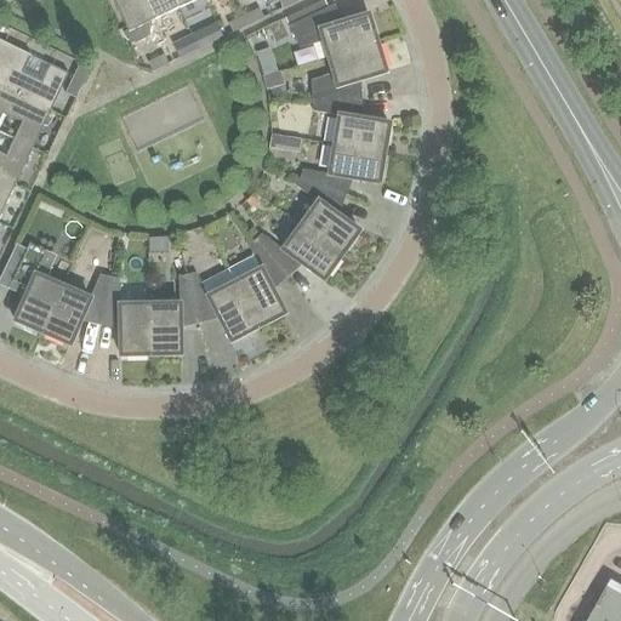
[(153,22),(142,0),(110,0),(127,33),(124,34),(124,36),(126,39),(127,40),(129,41),(131,43),(134,43),(136,43),(138,43),(140,43),(142,41),(144,41),(146,39),(148,38),(149,35),(149,34),(151,32),(151,29),(152,22),(153,22)]
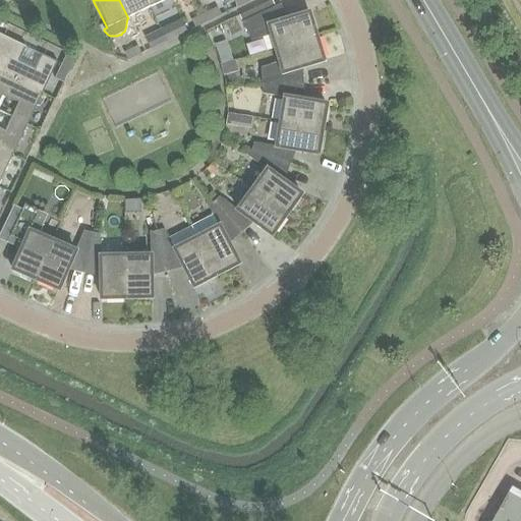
[(146,0),(119,0),(128,18),(150,8),(146,0)]
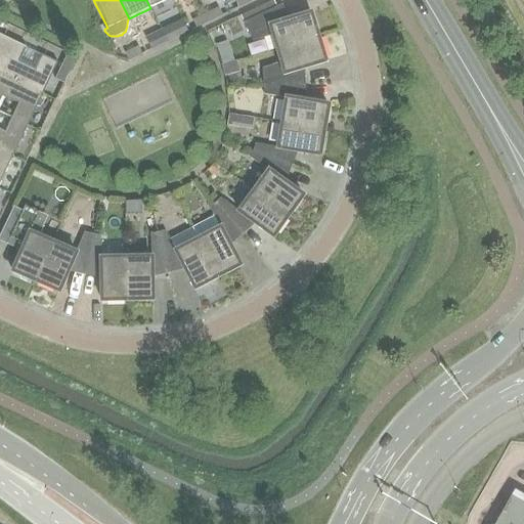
[(276,50),(317,38),(310,13),(282,22),(281,18),(276,7),(248,20),(258,40),(272,36),(276,50)]
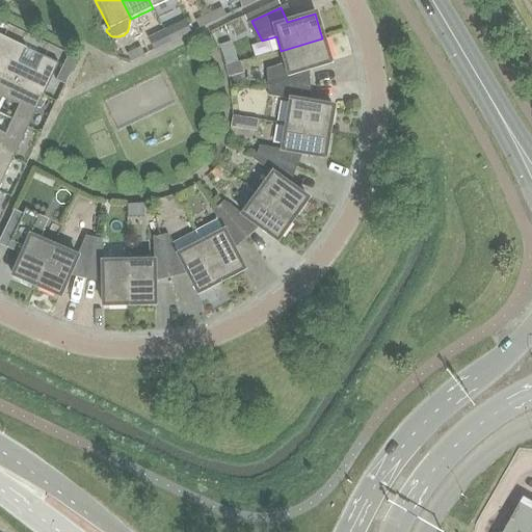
[(225,16),(222,8),(209,15),(212,22),(225,16)]
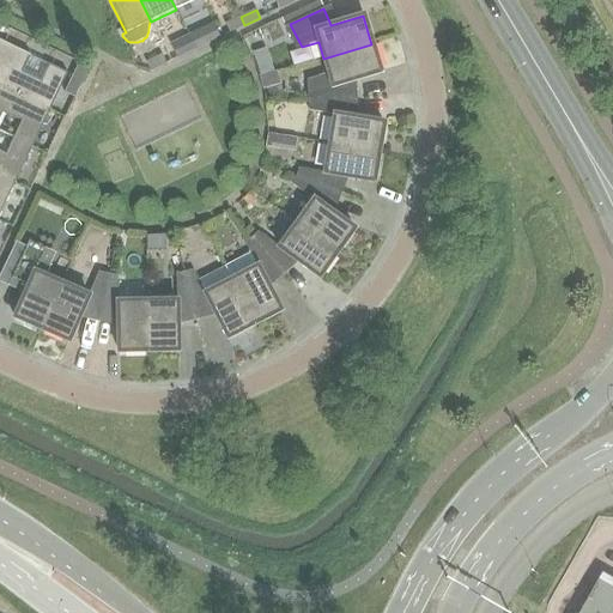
[(244,25),(241,17),(225,24),(229,32),(244,25)]
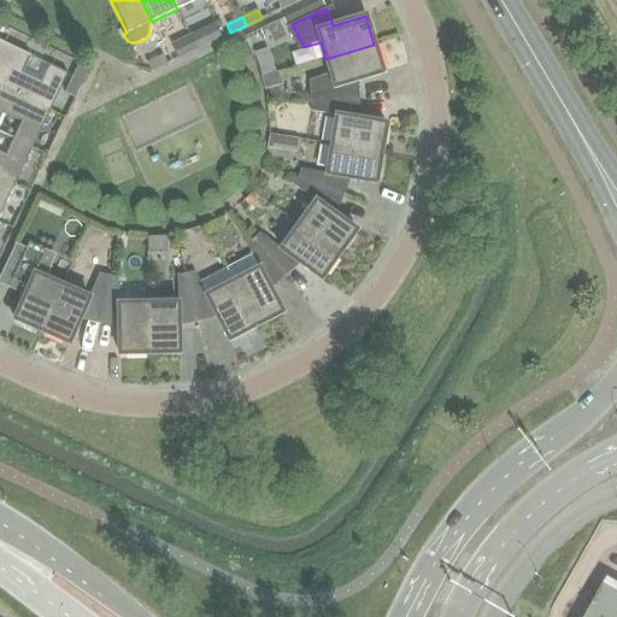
[(215,24),(189,36),(197,50),(221,37),(215,24)]
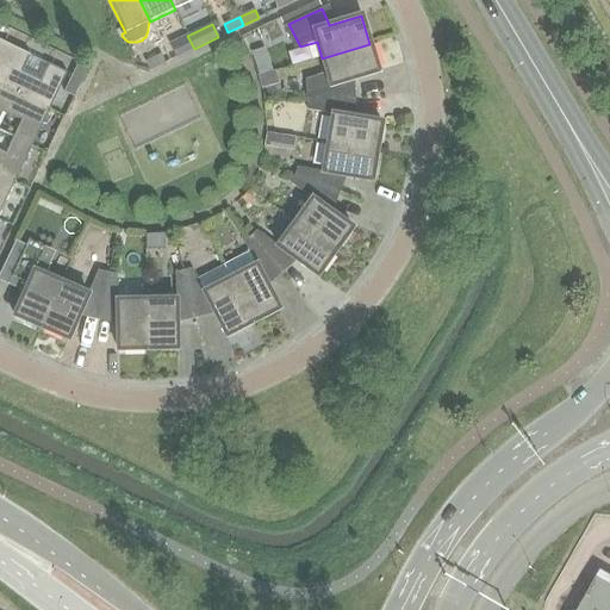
[(176,57),(194,49),(187,36),(169,44),(176,57)]
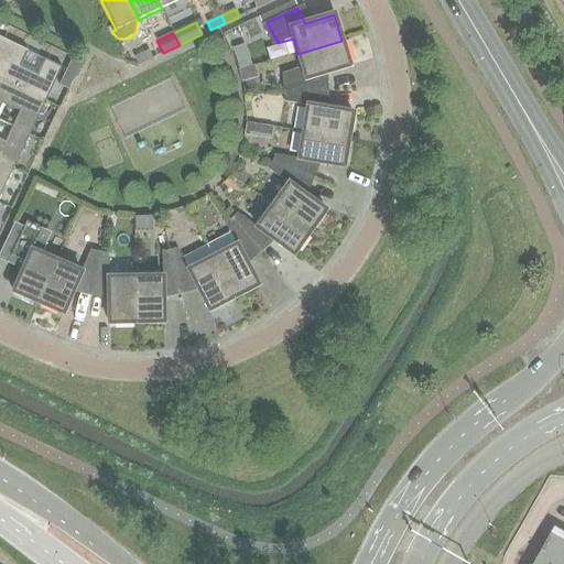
[(0,79),(45,101),(62,67),(44,60),(36,75),(20,66),(26,51),(0,38),(0,79)]
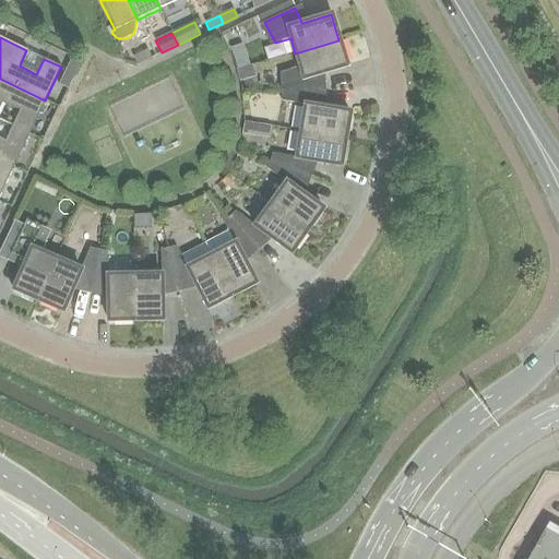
[(346,67),(339,40),(295,54),(299,68),(285,72),(286,94),(320,91),(319,79),(318,75),(346,67)]
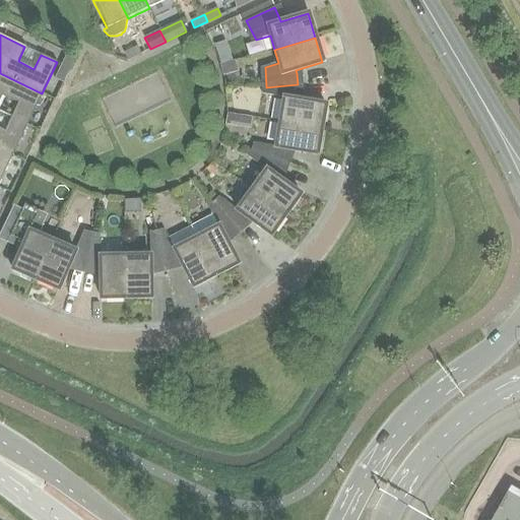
[(125,61),(144,53),(140,45),(121,53),(125,61)]
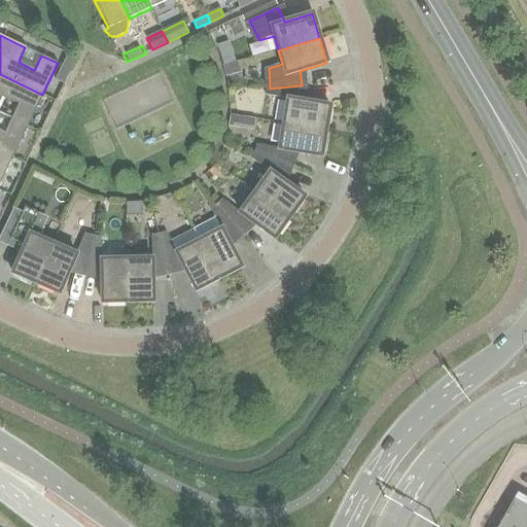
[(237,62),(222,66),(225,77),(241,73),(237,62)]
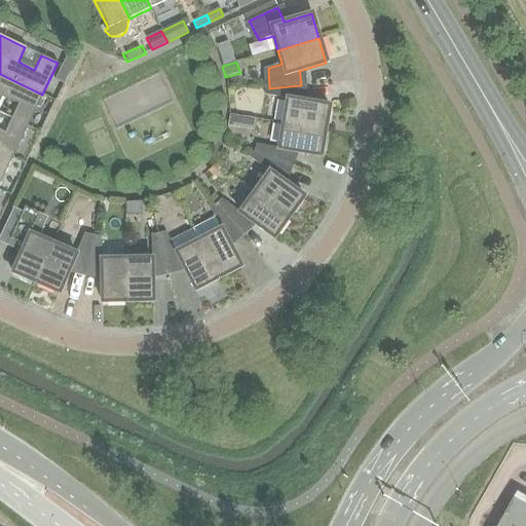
[(54,79),(64,83),(71,69),(62,65),(54,79)]
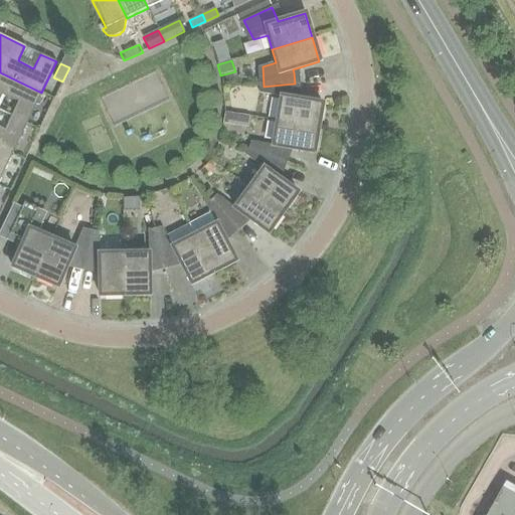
[(26,124),(41,93),(0,72),(0,100),(2,96),(18,104),(12,117),(26,124)]
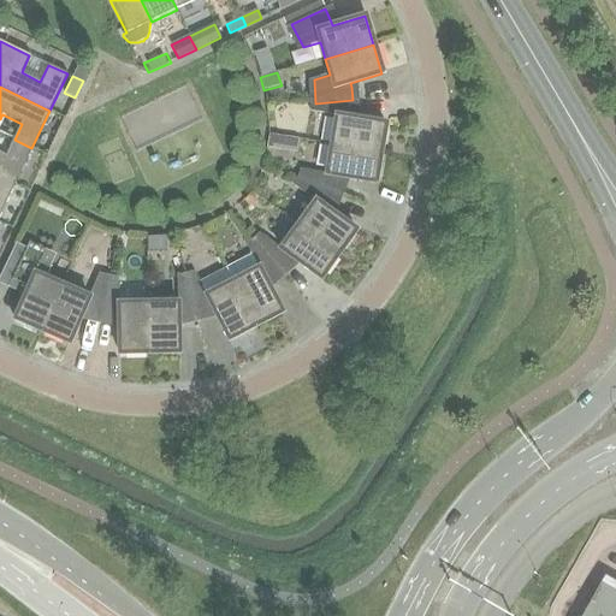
[(353,114),(353,100),(315,104),(317,113),(336,117),(331,146),(380,154),(385,124),(353,119),(353,114)]
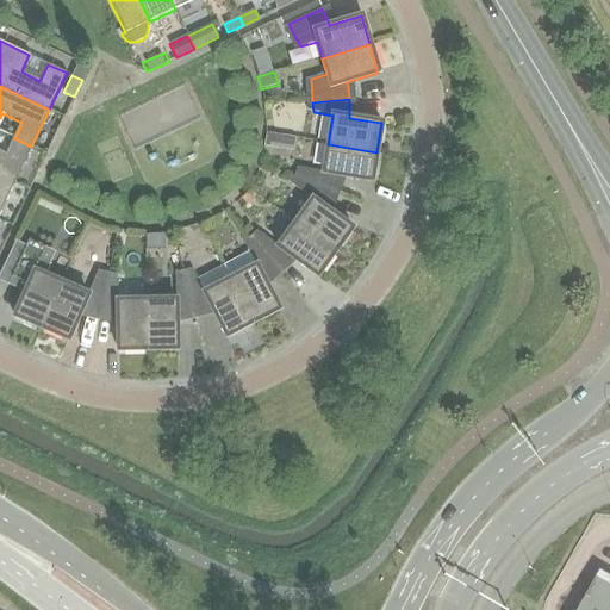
[(297,139),(267,135),(265,149),(294,154),(297,139)]
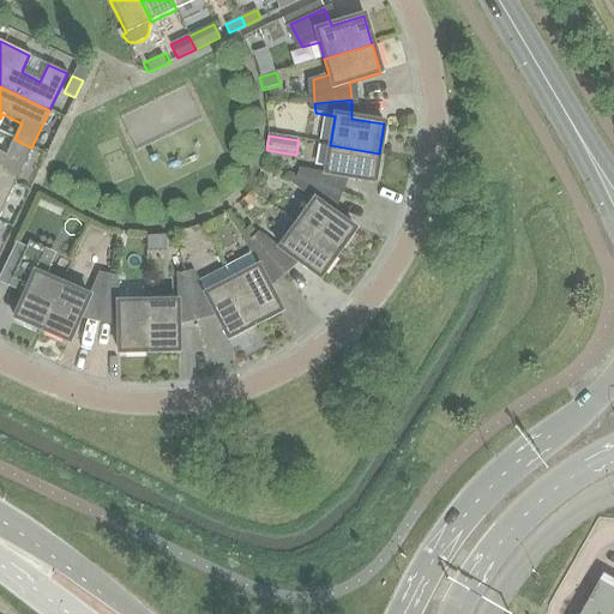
[(0,176),(14,184),(31,148),(14,139),(6,156),(0,152),(0,176)]
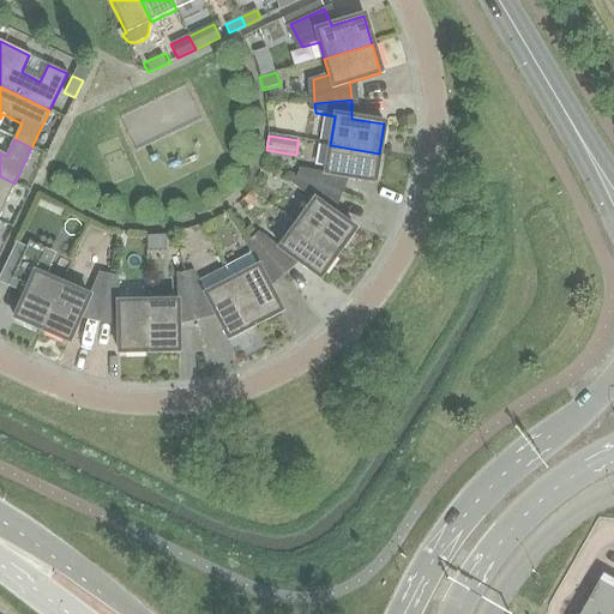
[(374,182),(379,154),(330,145),(325,174),(306,170),(301,180),(335,194),(341,182),(341,176),(374,182)]
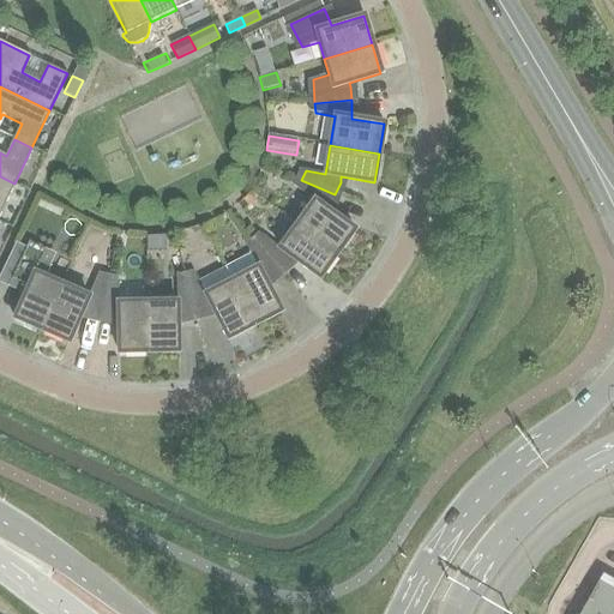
[(0,214),(14,184),(0,176),(0,214)]
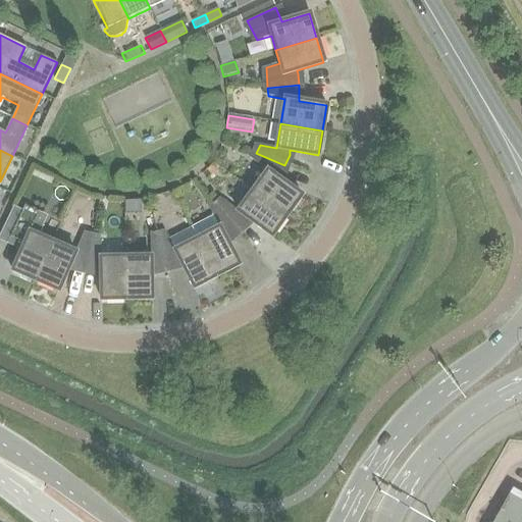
[(280,175),(284,165),(256,153),(253,161),(266,170),(252,191),(286,216),(301,196),(278,178),(280,175)]
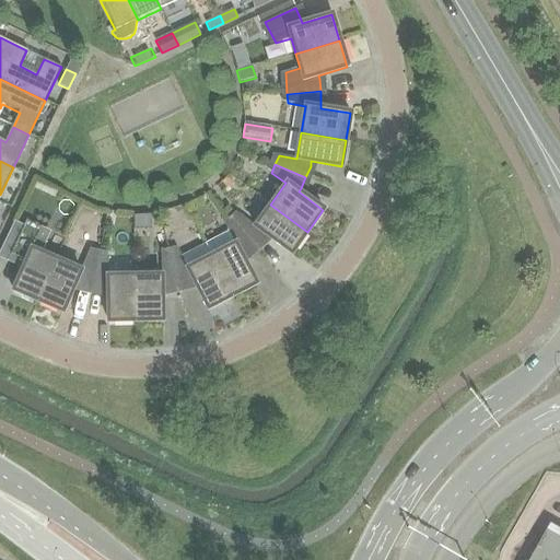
[(291,254),(307,232),(270,205),(254,226),(240,216),(233,222),(255,247),(264,240),(267,236),(291,254)]
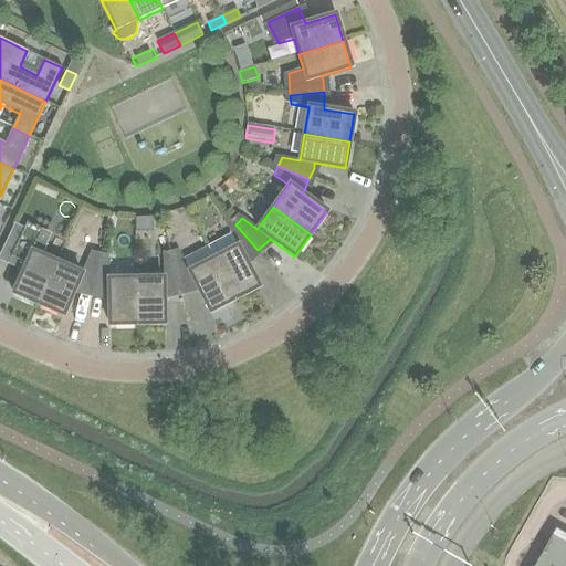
[(215,258),(212,259),(234,300),(259,287),(244,260),(249,258),(258,250),(236,224),(229,231),(231,236),(209,247),(215,258)]
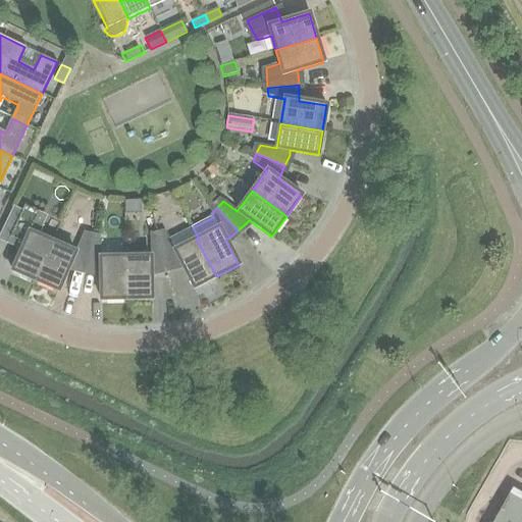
[(12,271),(35,280),(52,242),(38,236),(45,221),(22,210),(21,212),(14,209),(0,239),(0,241),(20,251),(12,271)]
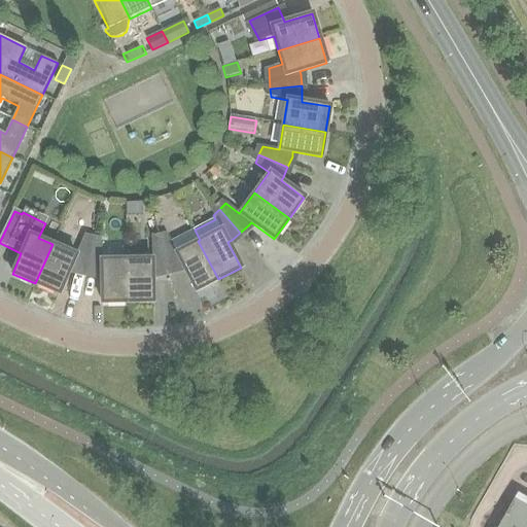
[(160,240),(168,271),(178,268),(182,266),(196,291),(218,279),(198,241),(176,252),(168,238),(160,240)]
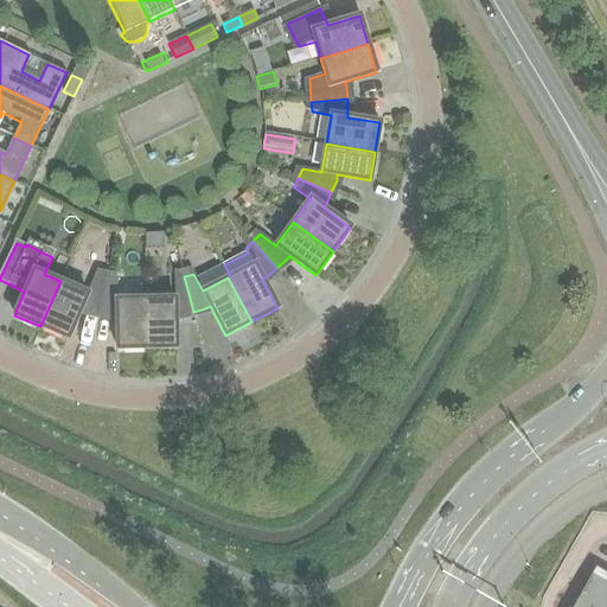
[(87,293),(61,281),(40,326),(68,338),(81,308),(85,311),(98,313),(107,279),(95,275),(87,293)]
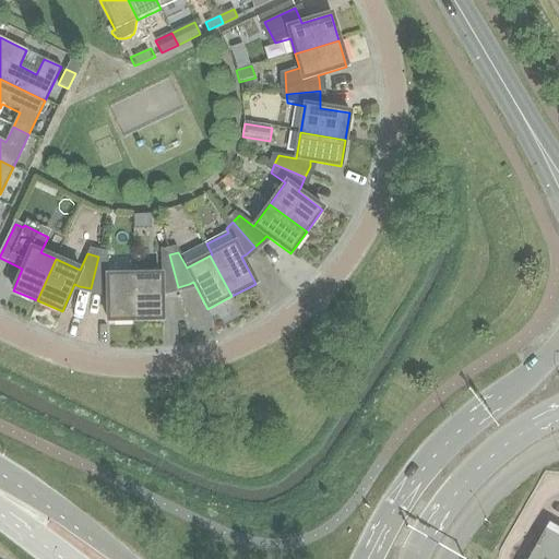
[(166,290),(178,287),(169,254),(161,257),(161,275),(134,275),(135,321),(162,320),(162,290),(166,290)]
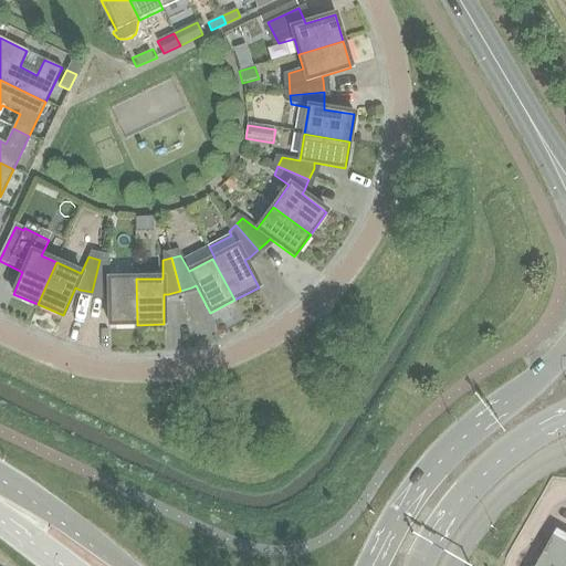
[(109,325),(137,325),(136,279),(108,280),(108,261),(100,260),(92,292),(104,295),(108,295),(109,325)]
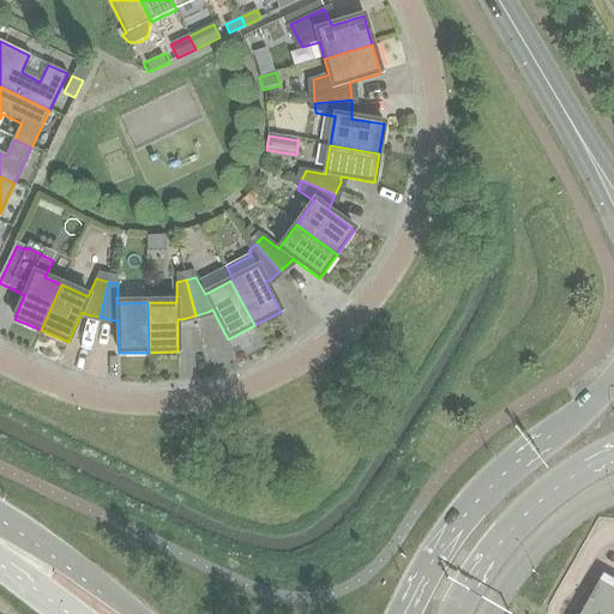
[(613,613),(613,587),(600,579),(579,613),(613,613)]
